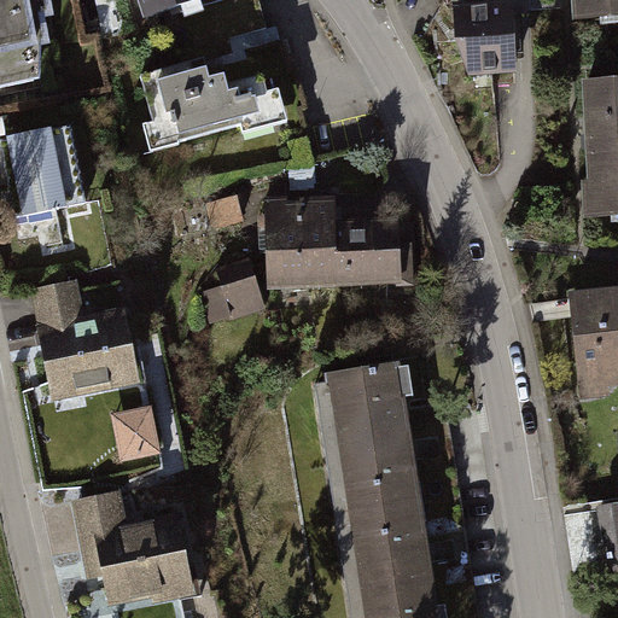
[(36,0),(0,0),(0,86),(52,77),(36,0)]
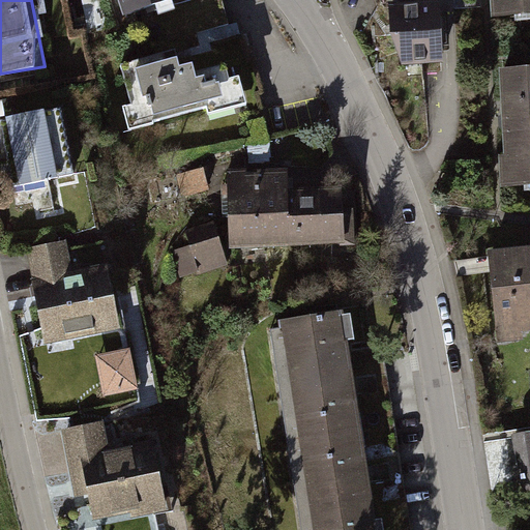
[(173,0),(122,0),(129,19),(174,3),(173,0)]
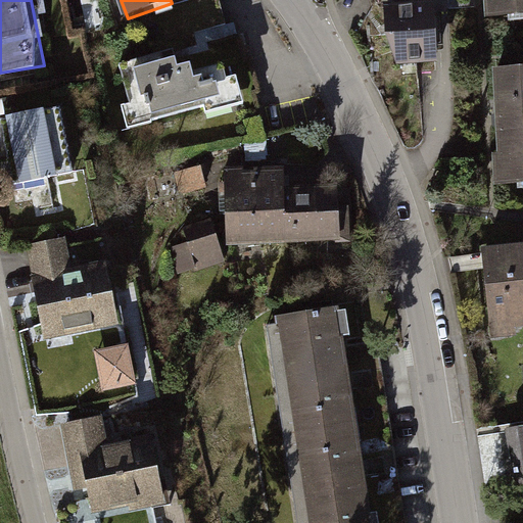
[(522,0),(487,0),(488,14),(522,13),(522,0)]
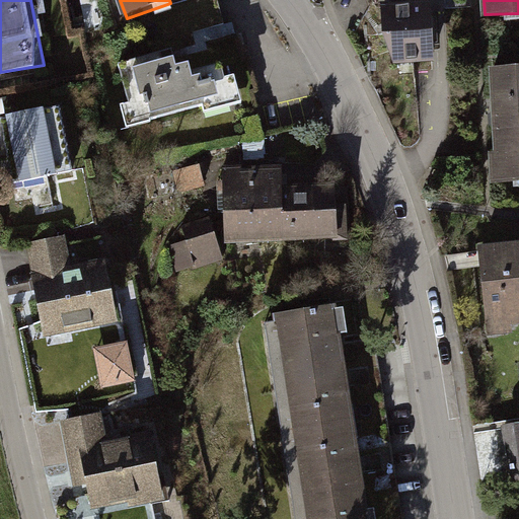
[(428,4),(383,6),(383,34),(394,61),(431,59),(428,4)]
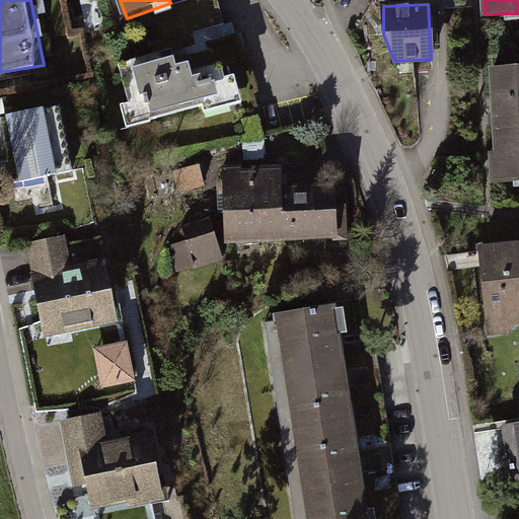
[(174,50),(131,63),(142,98),(121,104),(129,131),(236,97),(223,56),(180,69),(174,50)]
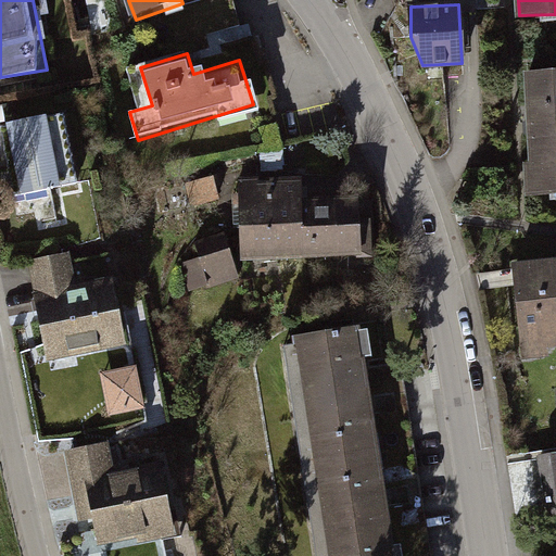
[(555,73),(528,75),(532,166),(528,166),(529,194),(555,192),(555,73)]
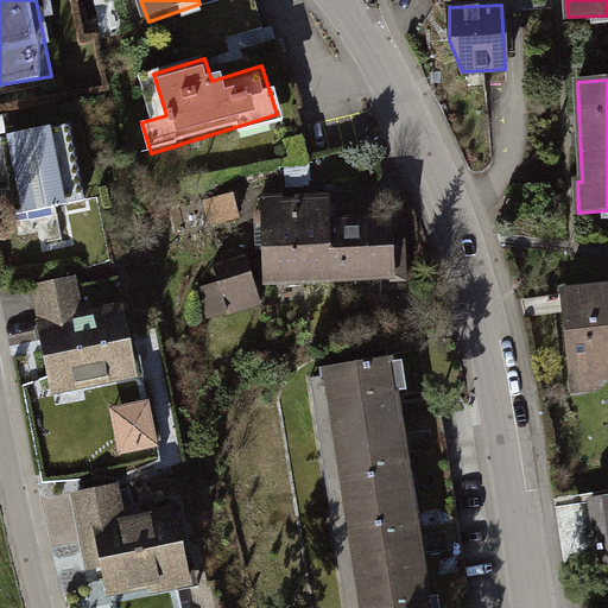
[(68,119),(4,132),(19,211),(83,198),(68,119)]
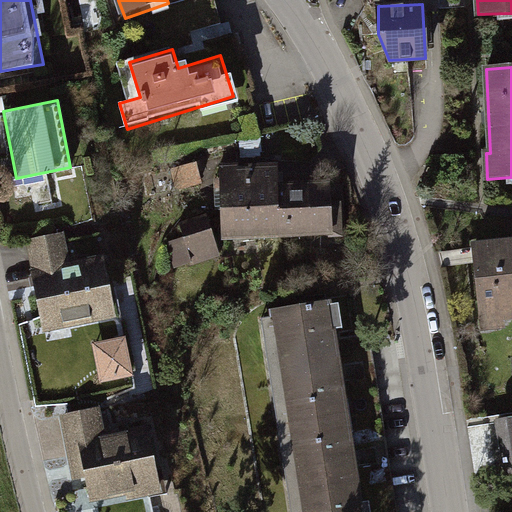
[(279,163),(217,166),(221,237),(330,231),(328,179),(280,181),(279,163)]
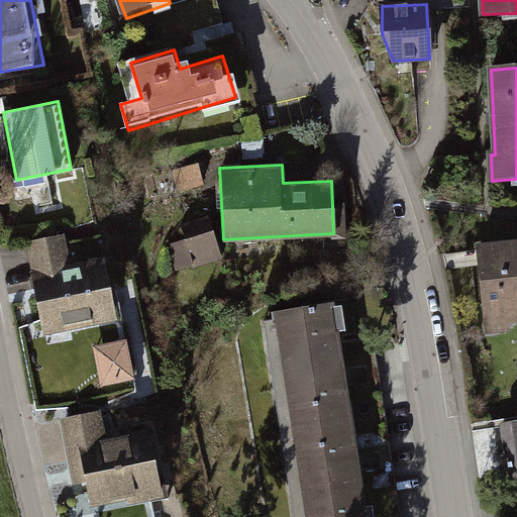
[(205,218),(165,233),(179,272),(219,256),(205,218)]
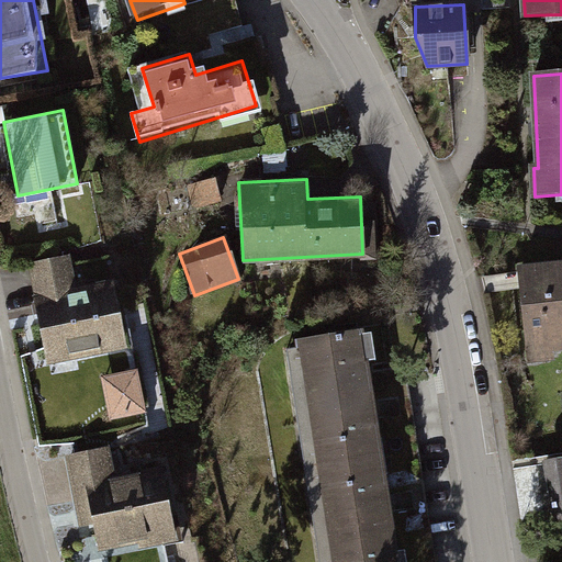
[(69,253),(34,259),(51,347),(123,333),(112,273),(75,280),(69,253)]
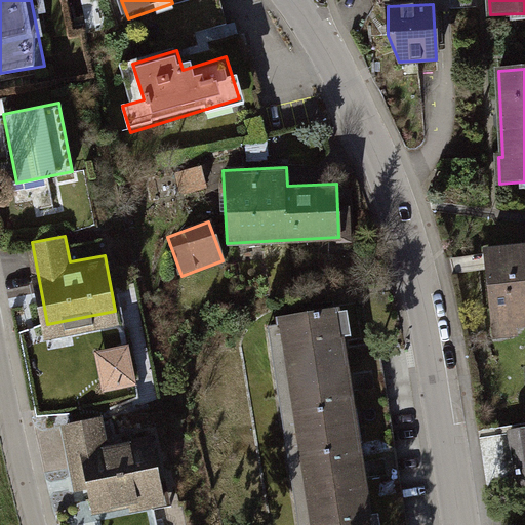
[(524,248),(486,253),(493,326),(524,323),(524,248)]
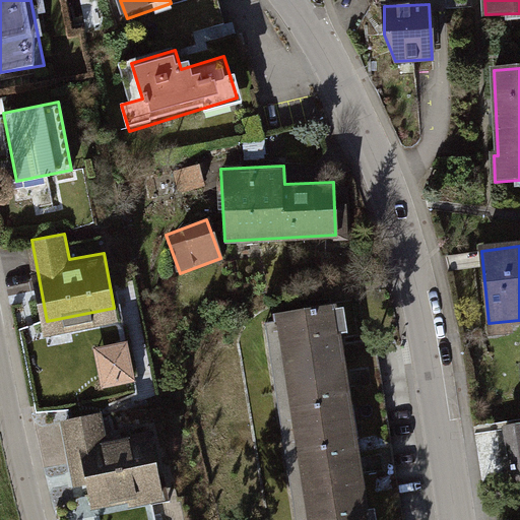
[(369,519),(339,301),(274,310),(303,519),(369,519)]
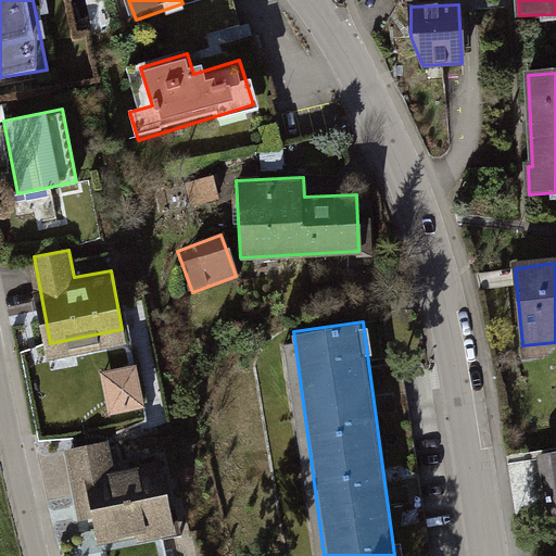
[(105,444),(77,450),(96,546),(175,531),(162,460),(110,470),(105,444)]
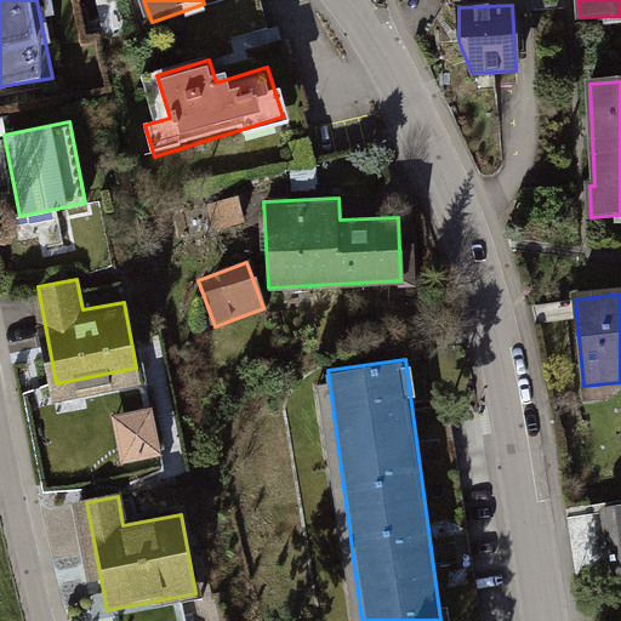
[(620,501),(610,503),(617,570),(620,569),(620,501)]
